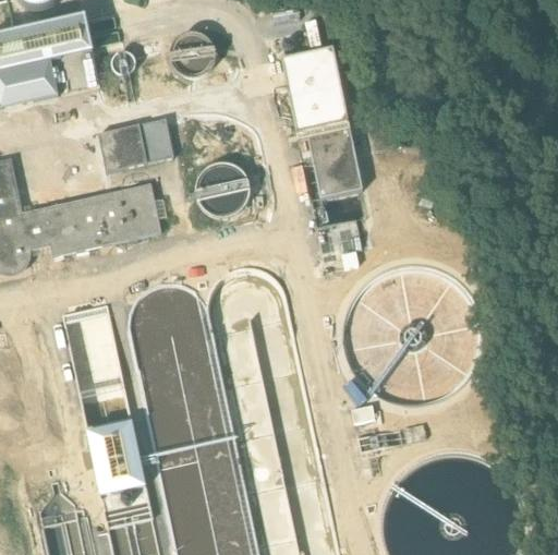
[(84,13),(0,29),(0,104),(59,93),(52,58),(92,49),(84,13)]
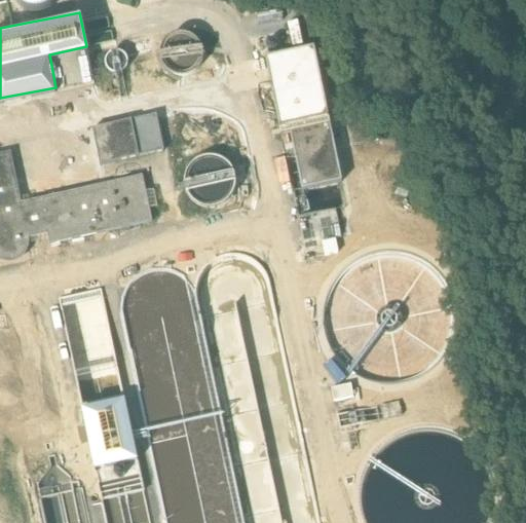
[(204,58),(205,55),(205,53),(205,51),(204,49),(204,47),(203,45),(202,43),(201,41),(200,39),(198,37),(196,36),(195,35),(193,33),(191,33),(189,32),(186,31),(184,31),(182,31),(180,31),(178,31),(176,32),(173,33),(172,34),(170,35),(167,36),(165,38),(164,39),(163,41),(161,43),(160,45),(160,47),(159,49),(159,51),(159,54),(159,57),(159,59),(160,61),(161,63),(162,65),(163,67),(164,69),(166,70),(167,72),(170,73),(172,74),(174,75),(176,76),(178,76),(180,77),(183,77),(185,77),(187,76),(189,76),(191,75),(193,74),(195,73),(197,71),(198,70),(200,68),(201,67),(202,65),(203,63),(204,61),(204,58)]
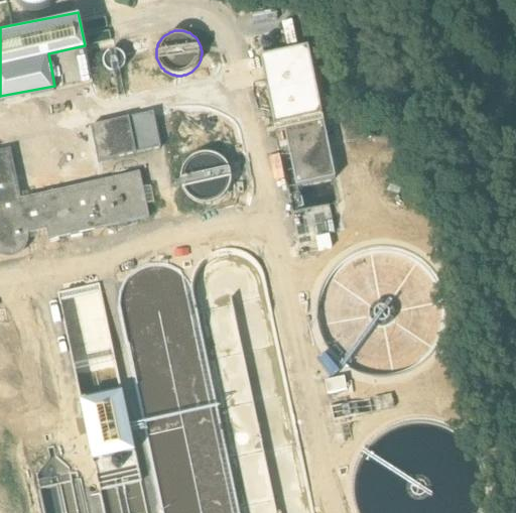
[(308,41),(260,51),(276,127),(285,125),(290,150),(297,181),(335,173),(308,41)]
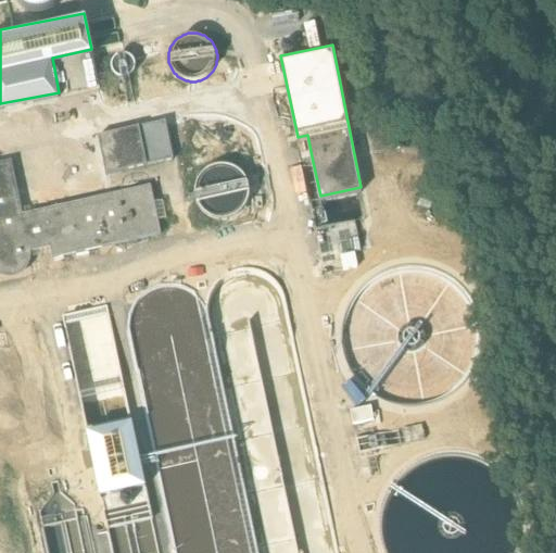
[(164,118),(98,133),(105,170),(172,155),(164,118)]
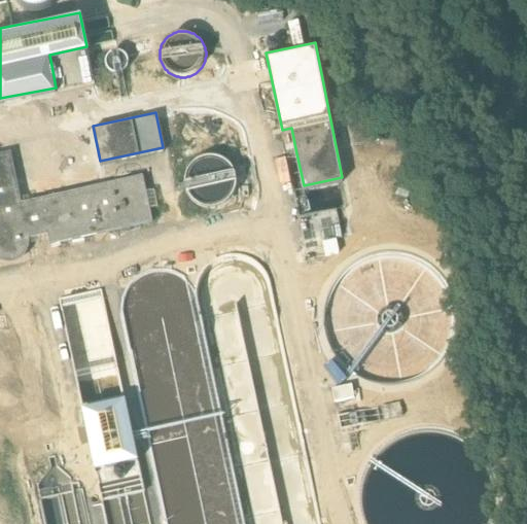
[(8,148),(0,149),(0,252),(3,254),(9,254),(15,252),(20,247),(22,241),(22,235),(46,230),(48,240),(150,218),(141,174),(20,200),(8,148)]
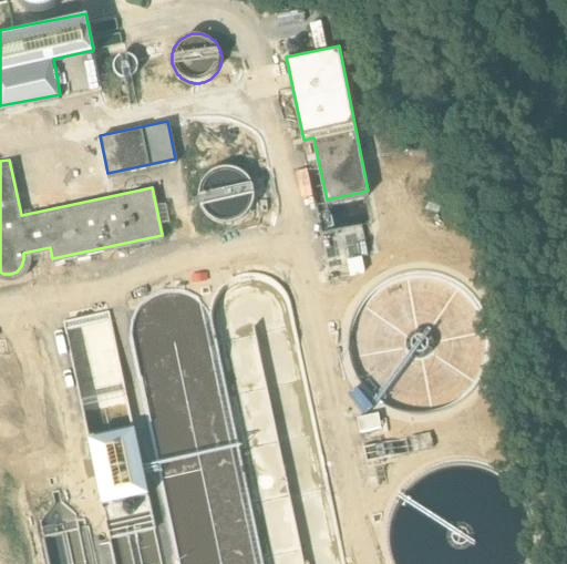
[(254,202),(256,191),(253,180),(247,171),(237,164),(226,163),(215,165),(206,172),(199,181),(197,192),(199,203),(206,213),(216,218),(227,221),(238,218),(247,212),(254,202)]
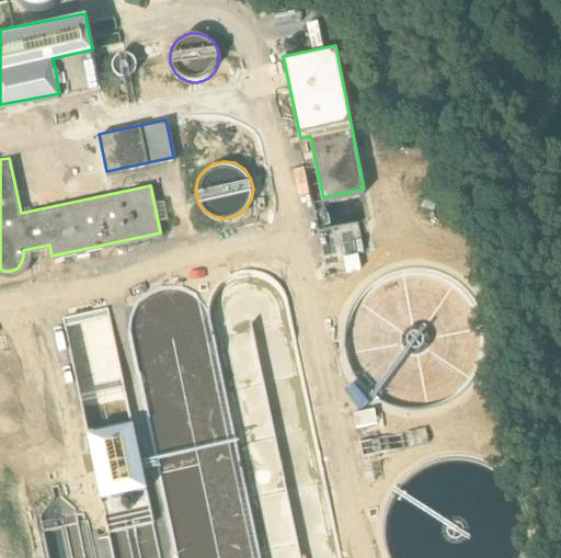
[(323,197),(316,163),(306,166),(318,227),(333,225),(369,217),(364,189),(323,197)]
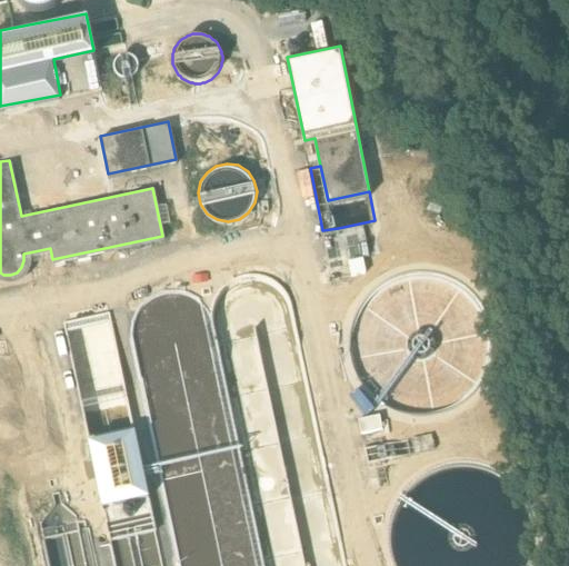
[(363,228),(339,234),(338,228),(322,230),(330,269),(348,266),(347,260),(369,256),(363,228)]
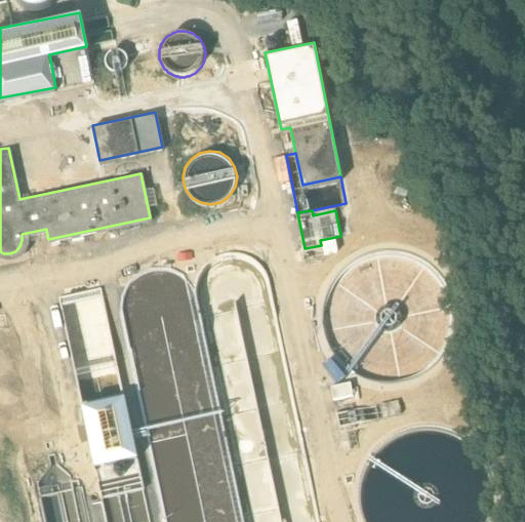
[(238,319),(274,311),(266,270),(265,269),(261,266),(259,263),(256,259),(253,257),(250,255),(246,254),(243,252),(239,252),(235,251),(231,251),(227,251),(224,252),(219,253),(215,254),(212,256),(209,258),(206,261),(203,264),(200,266),(198,269),(196,273),(195,276),(193,280),(192,284),(192,287),(191,285),(189,282),(187,279),(184,276),(182,274),(178,272),(175,270),(171,269),(168,267),(165,267),(161,266),(158,266),(154,266),(151,267),(147,268),(144,269),(140,270),(137,272),(134,274),(131,277),(129,279),(127,282),(125,285),(124,289),(122,292),(122,295),(121,299),(121,303),(121,307),(123,321),(128,343),(165,334),(201,327),(238,319)]
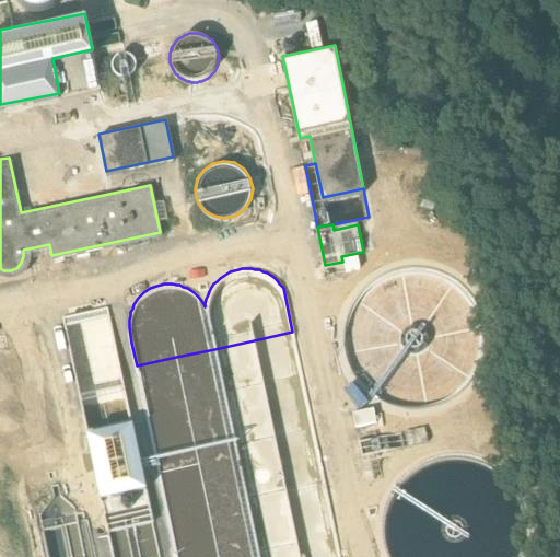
[(128,419),(86,428),(102,496),(143,487),(128,419)]
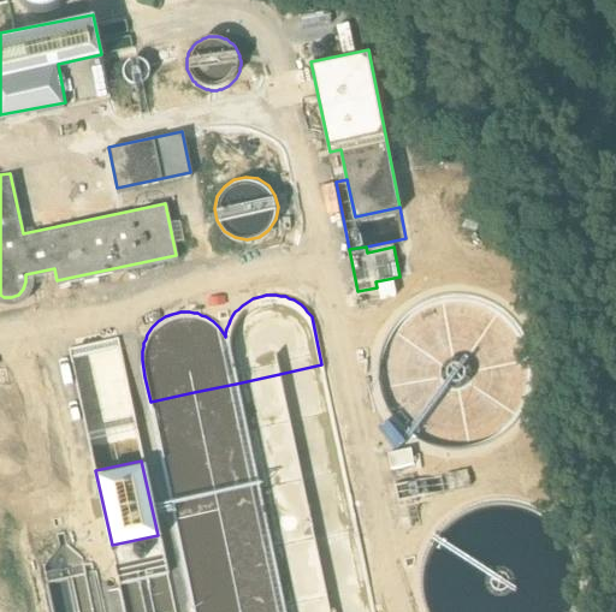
[(468,467),(395,483),(398,501),(472,485),(468,467)]
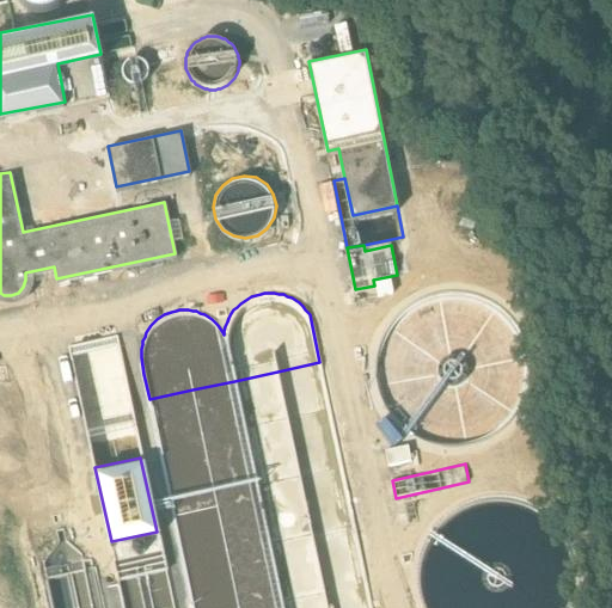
[(81,515),(71,516),(72,523),(65,524),(67,535),(85,532),(81,515)]
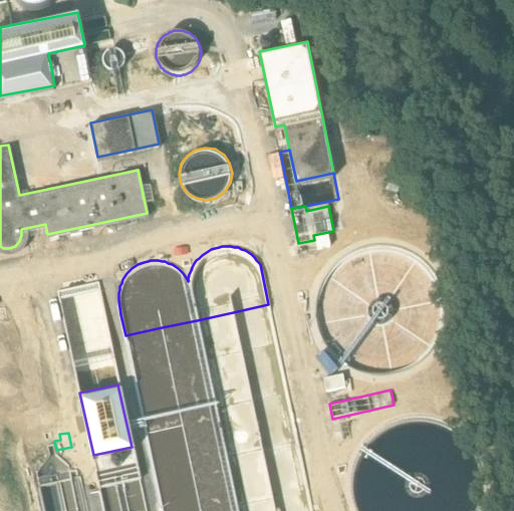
[(67,462),(53,451),(47,452),(34,470),(42,510),(86,510),(79,474),(76,474),(74,467),(68,468),(67,462)]
